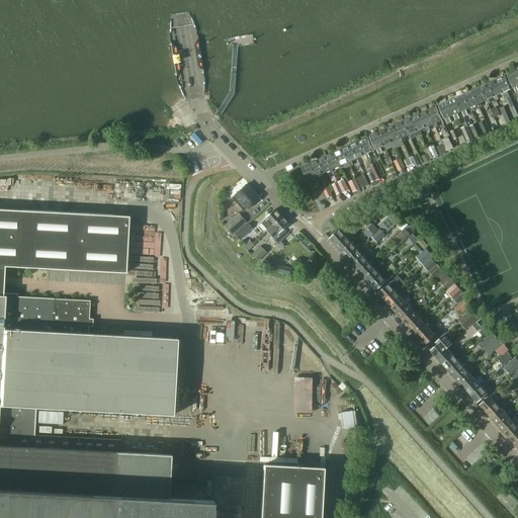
[(517,85),(517,75),(516,71),(508,75),(514,88),(515,92),(517,90),(516,87),(517,85)]
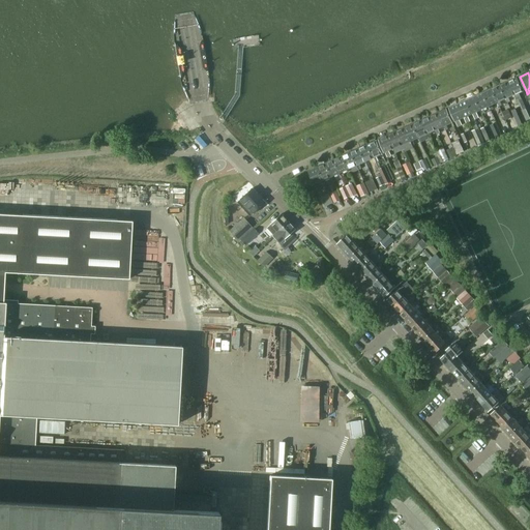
[(517,78),(508,82),(514,95),(517,100),(522,99),(521,98),(519,93),(523,91),(517,78)]
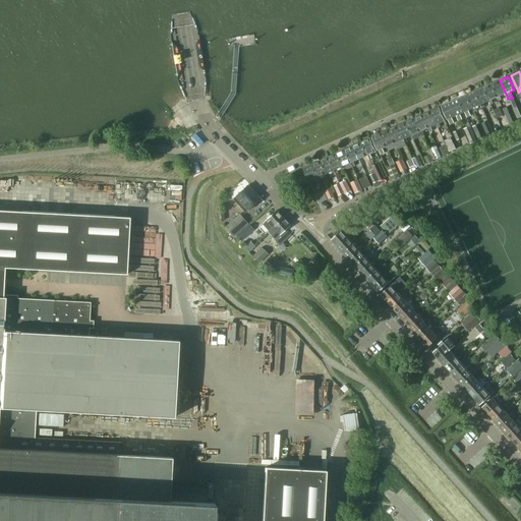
[(500,80),(491,84),(498,97),(499,101),(501,100),(500,96),(506,94),(500,80)]
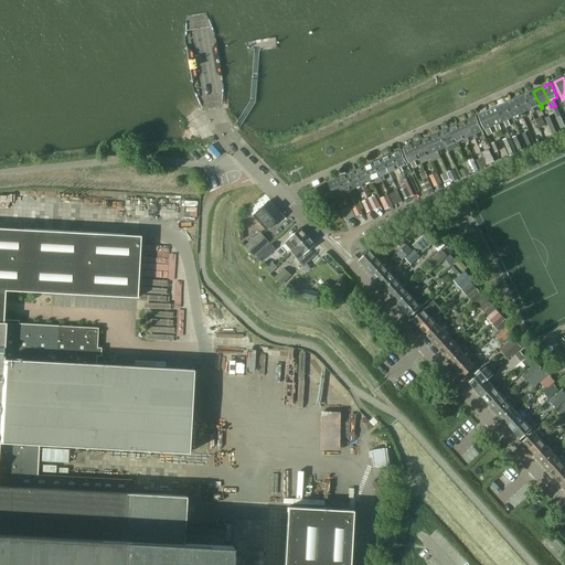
[(533,92),(524,95),(530,109),(532,114),(534,113),(533,108),(540,105),(533,92)]
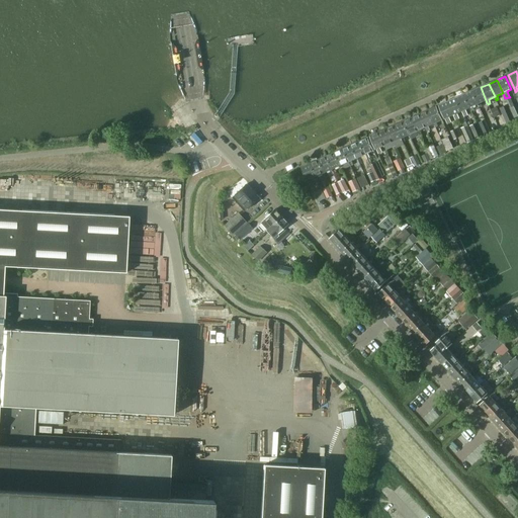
[(481,87),(472,91),(478,104),(480,107),(482,106),(481,103),(486,100),(481,87)]
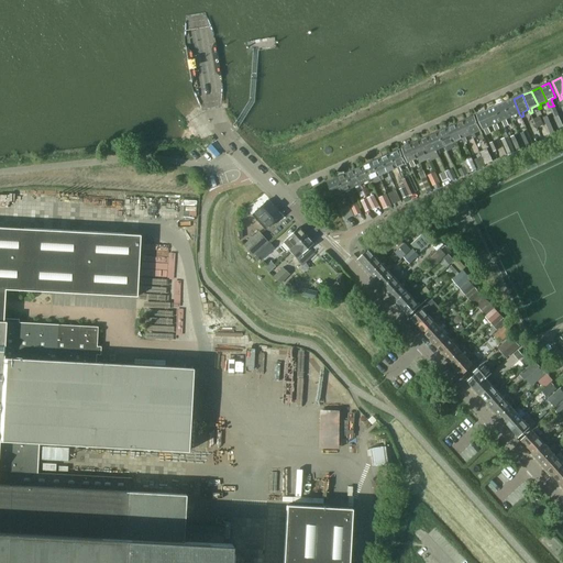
[(514,99),(505,102),(510,117),(512,121),(515,120),(514,116),(519,113),(514,99)]
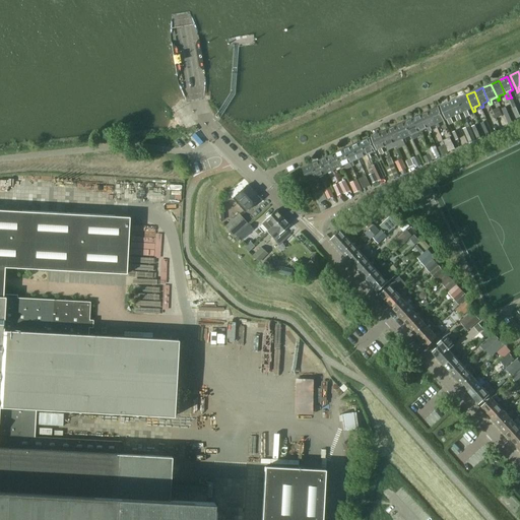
[(466,94),(457,99),(463,112),(465,116),(467,115),(465,111),(471,108),(466,94)]
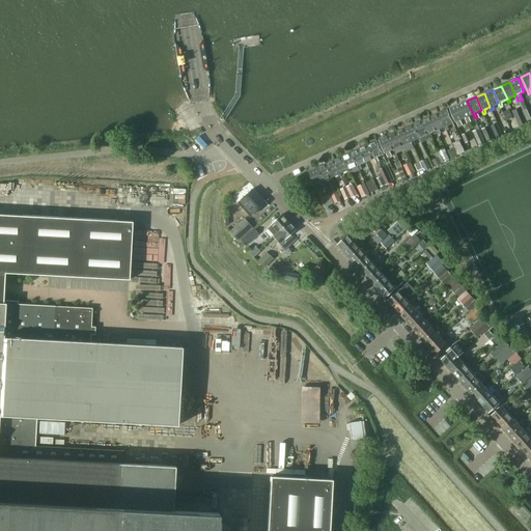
[(473,114),(467,101),(458,105),(465,118),(467,121),(469,120),(471,120),(469,116),(473,114)]
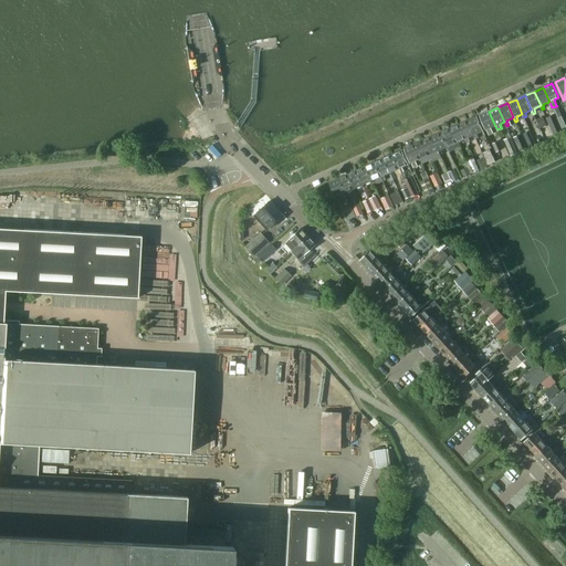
[(495,126),(489,112),(480,115),(486,129),(489,134),(491,133),(493,132),(491,127),(495,126)]
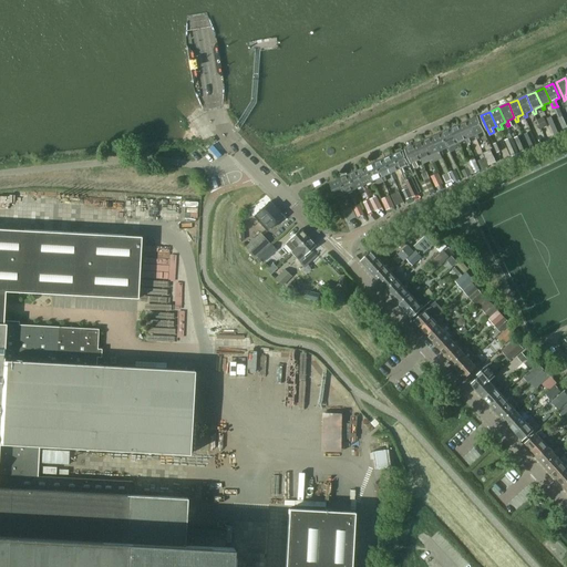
[(547,119),(555,137),(564,134),(556,114),(547,119)]
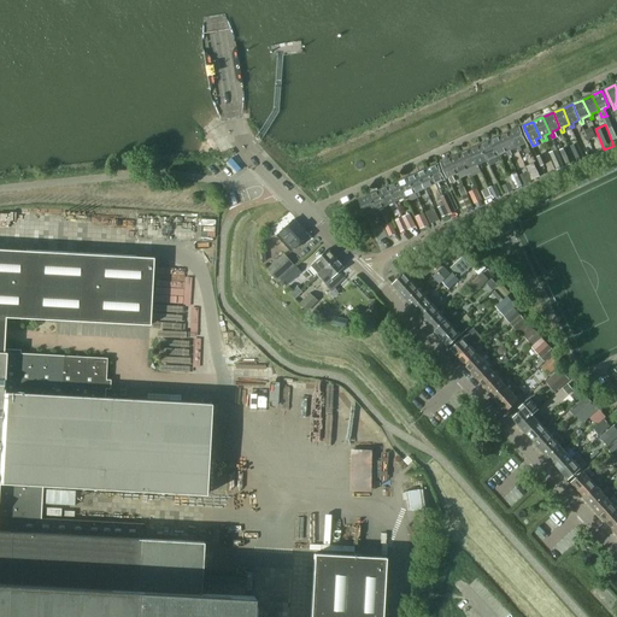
[(519,128),(510,131),(517,147),(518,152),(522,151),(519,146),(527,144),(519,128)]
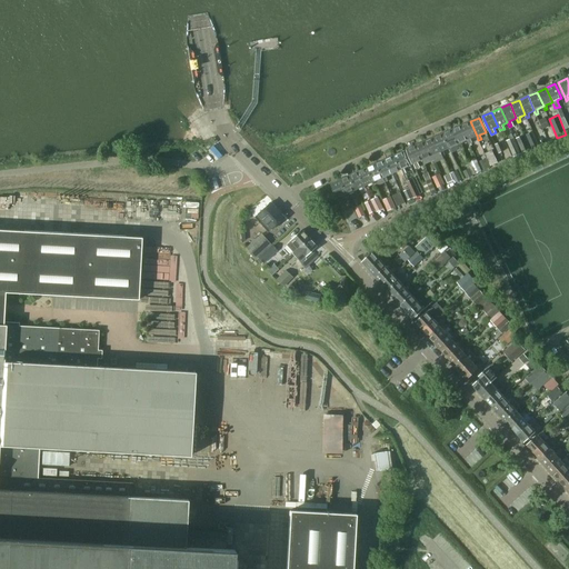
[(546,119),(539,121),(542,130),(549,127),(546,119)]
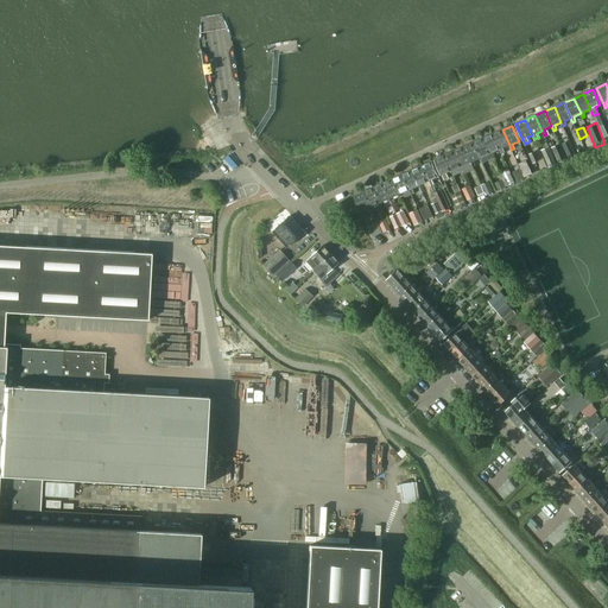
[(502,130),(493,134),(500,150),(501,154),(504,153),(502,149),(510,145),(502,130)]
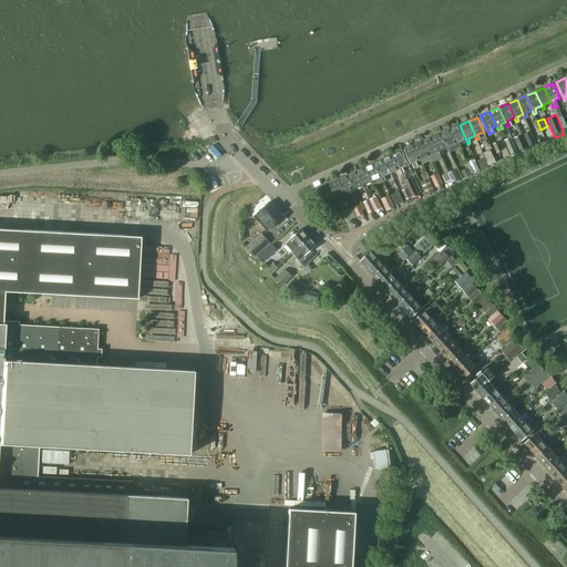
[(460,125),(451,130),(456,143),(459,147),(461,146),(460,142),(466,140),(460,125)]
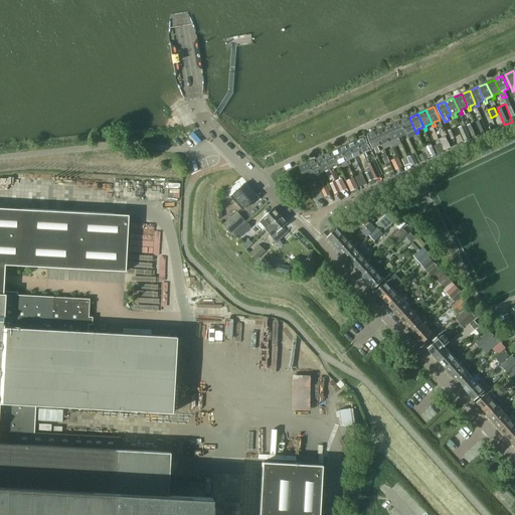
[(414,130),(409,118),(401,121),(406,134),(408,139),(416,135),(416,134),(414,130)]
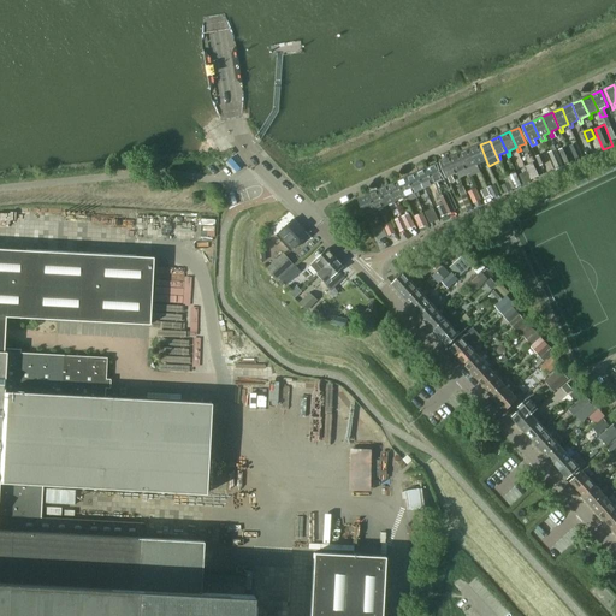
[(569,146),(576,161),(582,159),(576,143),(569,146)]
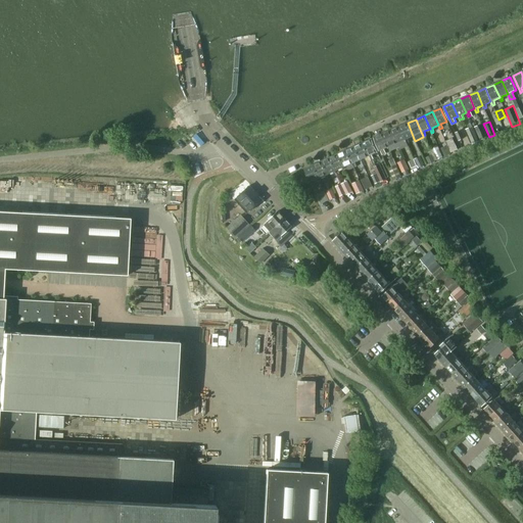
[(408,123),(398,127),(405,140),(407,144),(409,143),(408,139),(413,136),(408,123)]
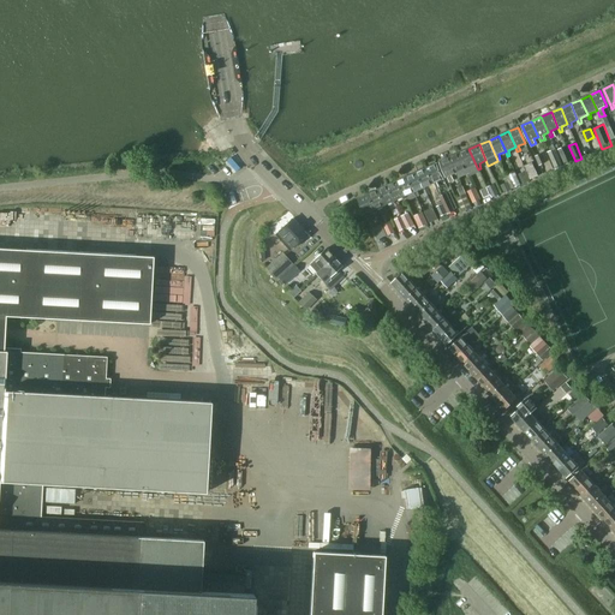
[(559,151),(565,165),(572,161),(566,148),(559,151)]
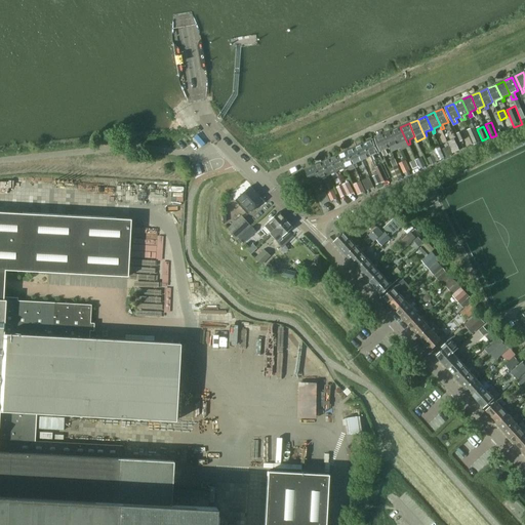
[(400,127),(392,131),(398,144),(400,148),(401,151),(409,148),(408,145),(406,140),(400,127)]
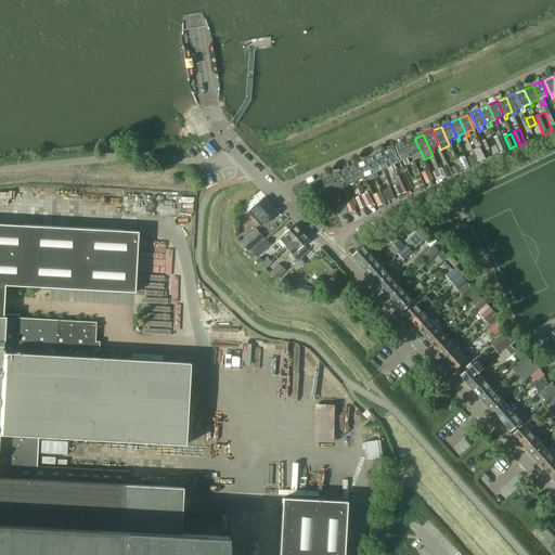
[(501,134),(494,138),(501,152),(507,149),(501,134)]
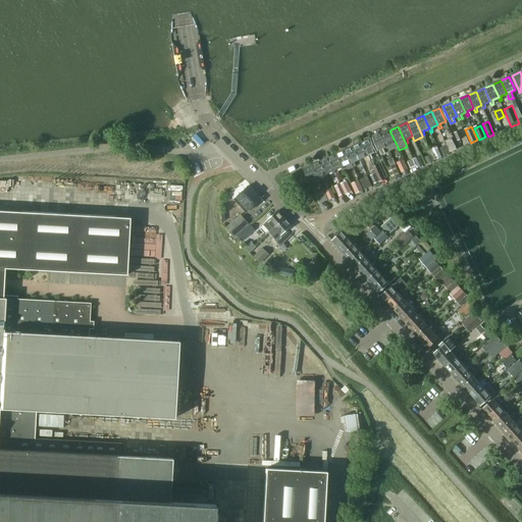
[(392,150),(398,147),(396,143),(389,131),(381,134),(387,147),(389,151),(392,150)]
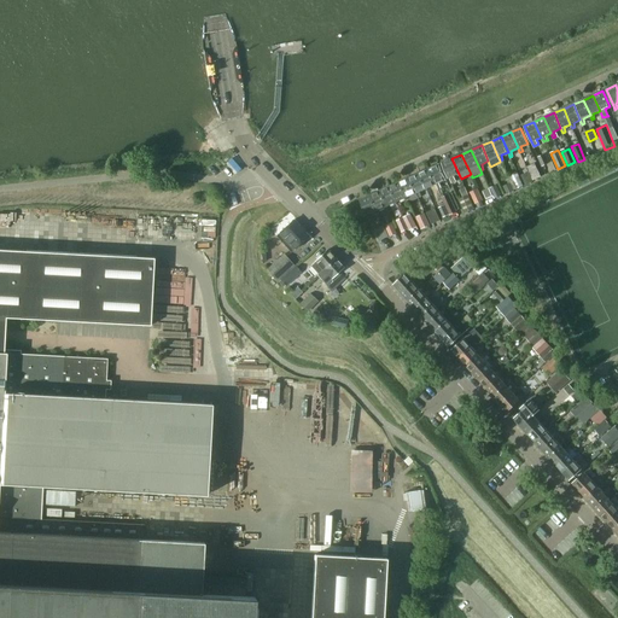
[(459,174),(452,158),(442,163),(449,179),(452,182),(454,181),(452,178),(459,174)]
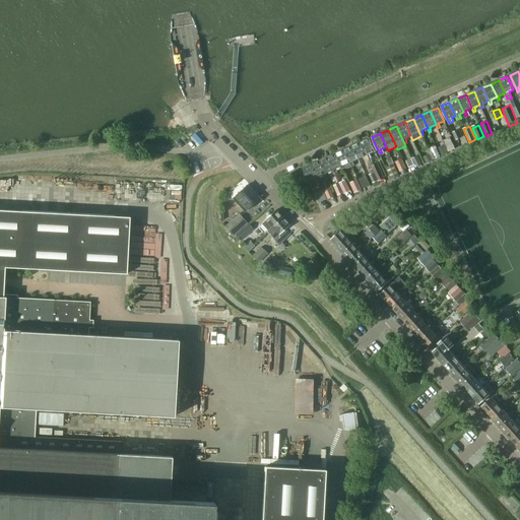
[(443,140),(448,151),(455,148),(450,137),(443,140)]
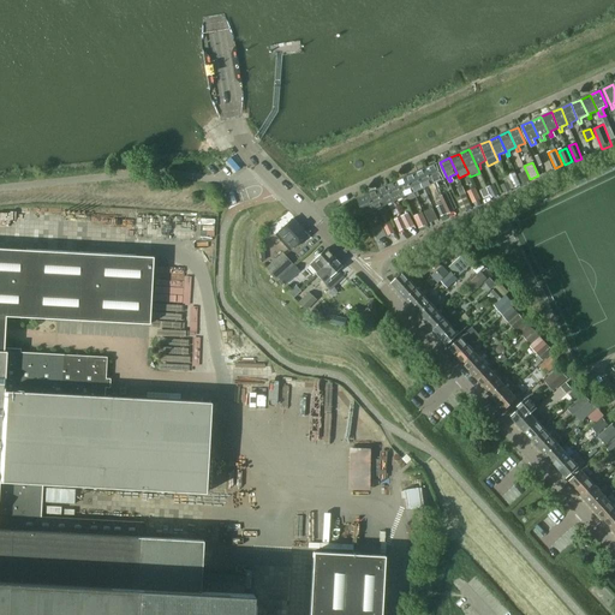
[(436,163),(427,168),(434,184),(436,187),(439,186),(436,183),(443,179),(436,163)]
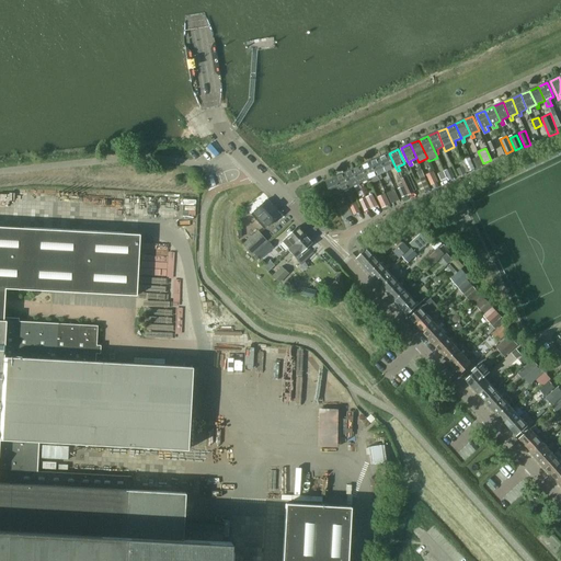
[(389,153),(380,157),(387,171),(389,170),(396,168),(389,153)]
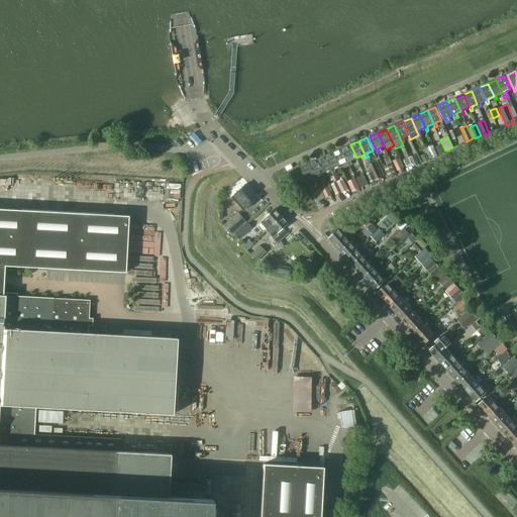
[(350,144),(342,148),(349,166),(352,165),(350,161),(356,158),(350,144)]
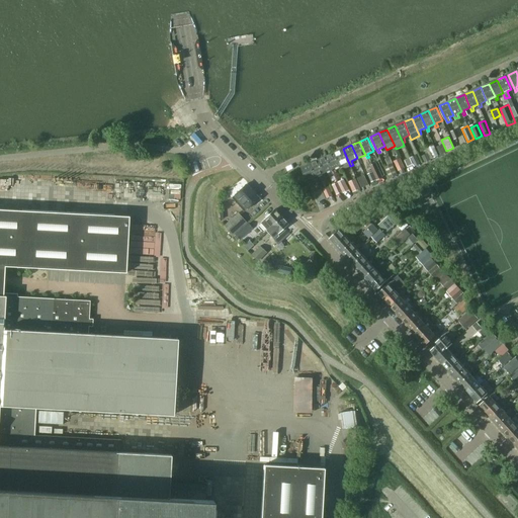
[(427,148),(429,151),(432,159),(438,156),(434,148),(433,145),(427,148)]
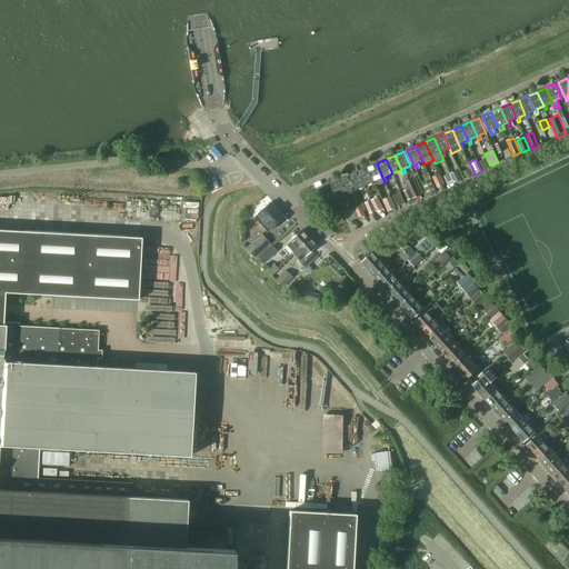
[(490,167),(488,161),(486,159),(480,161),(483,169),(490,167)]
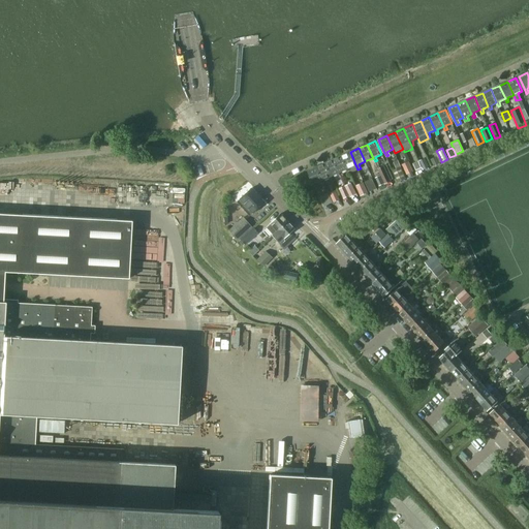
[(350,152),(342,156),(348,169),(349,173),(358,169),(350,152)]
